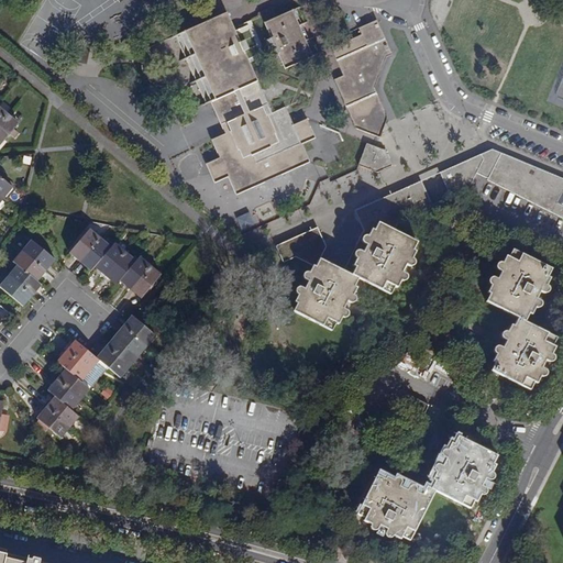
[(295,7),(261,23),(282,68),(315,53),(295,7)]
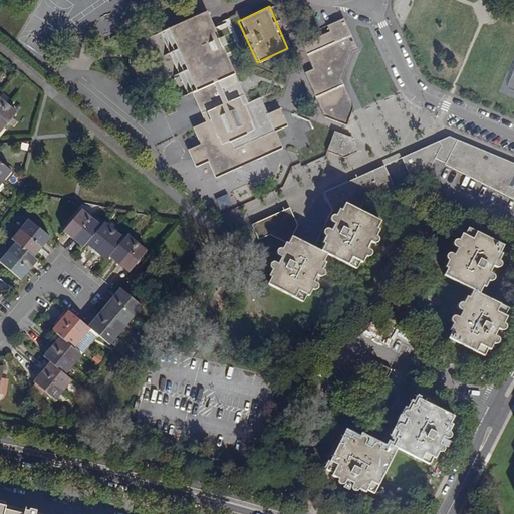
[(258,97),(245,103),(220,47),(225,45),(221,38),(217,39),(205,13),(160,34),(188,94),(192,92),(206,121),(192,127),(199,144),(186,150),(195,167),(207,161),(214,178),(280,147),(273,132),(285,125),(277,108),(265,113),(258,97)]
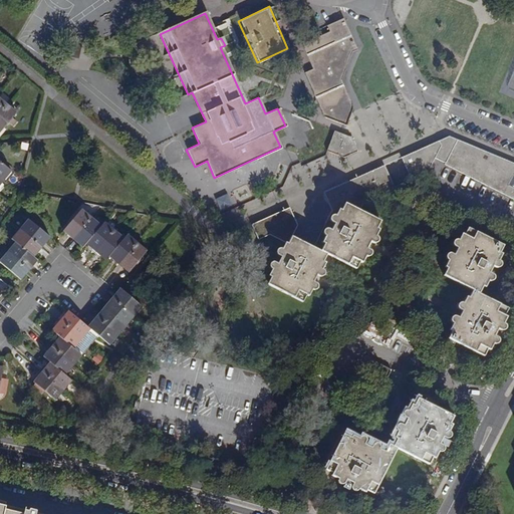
[(330,33),(301,47),(312,71),(303,75),(324,119),(345,129),(353,107),(341,80),(352,52),(357,49),(345,20),(328,28),(330,33)]
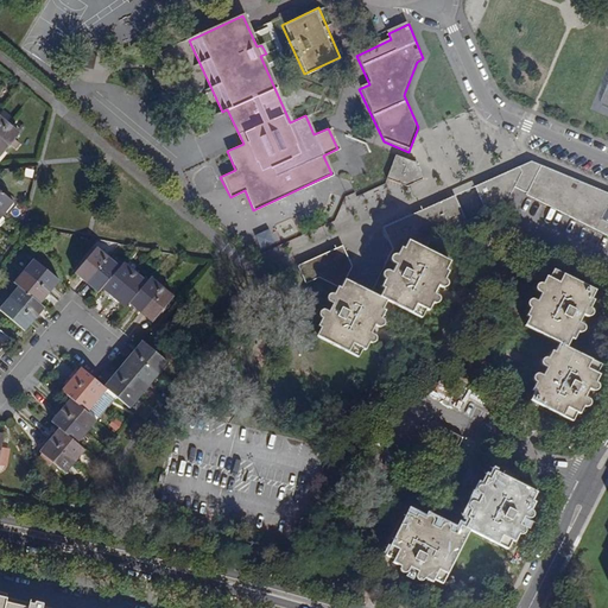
[(10,126),(0,135),(0,159),(20,135),(10,126)]
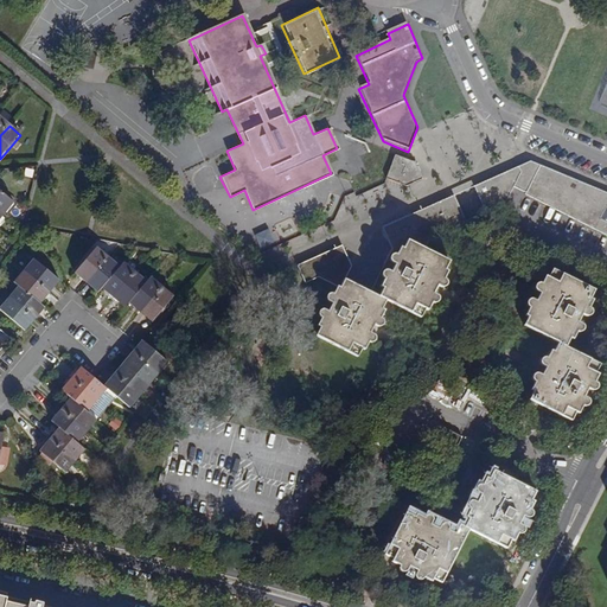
[(407,186),(422,179),(415,163),(406,158),(396,154),(387,178),(407,186)]
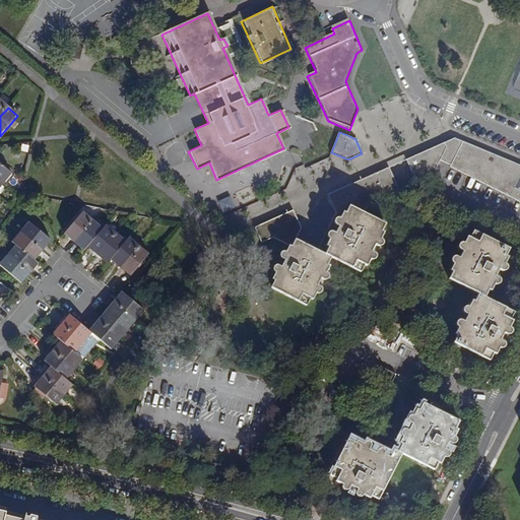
[(443,173),(448,163),(459,168),(457,170),(519,200),(519,165),(455,138),(417,155),(427,180),(443,173)]
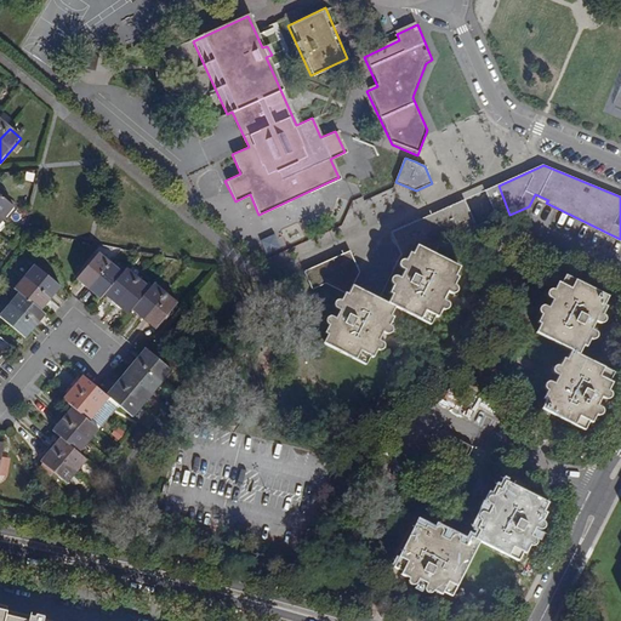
[(0,216),(5,220),(15,209),(0,195),(0,216)]
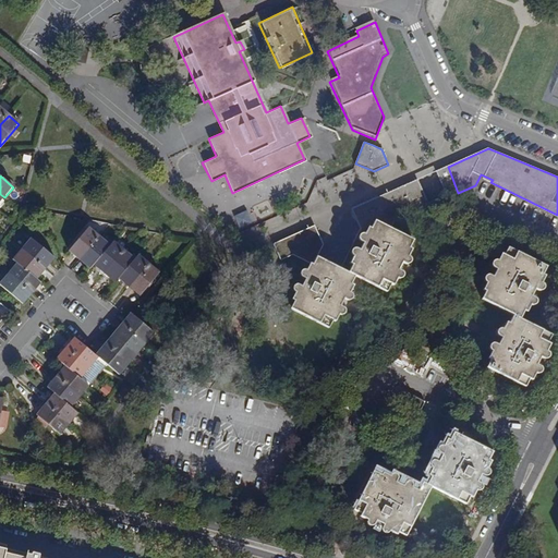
[(353,263),(361,267),(365,258),(363,257),(367,249),(370,250),(378,232),(376,231),(380,222),(383,223),(386,216),(403,225),(408,217),(440,202),(428,176),(356,207),(368,232),(353,263)]
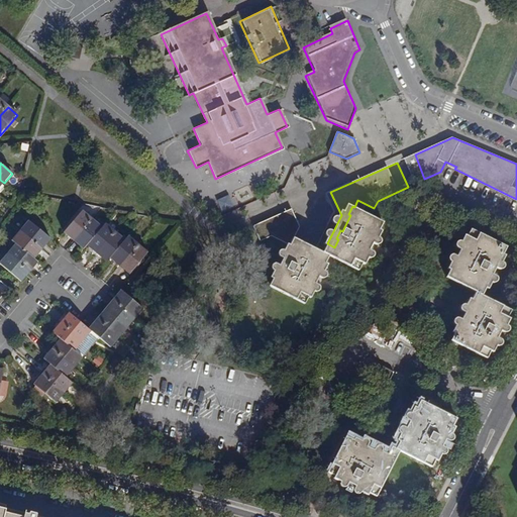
[(338,239),(334,247),(339,249),(370,264),(373,257),(374,259),(379,249),(377,248),(379,243),(381,245),(385,238),(383,237),(385,232),(387,233),(391,225),(389,224),(392,217),(374,208),(357,200),(354,207),(352,206),(348,214),(350,215),(342,231),(340,230),(336,238),(338,239)]
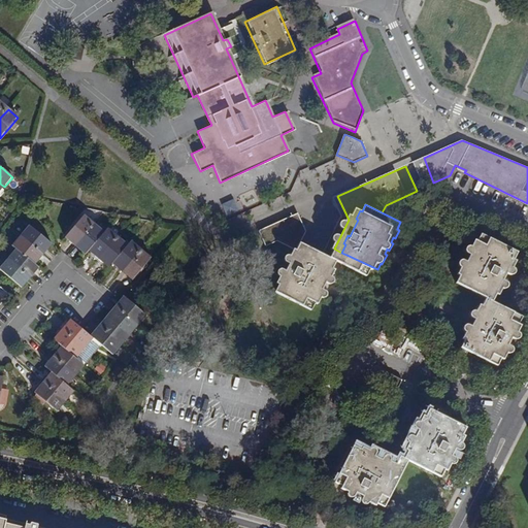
[(290,236),(305,243),(307,244),(311,237),(315,230),(305,210),(273,225),(281,241),(290,236)]
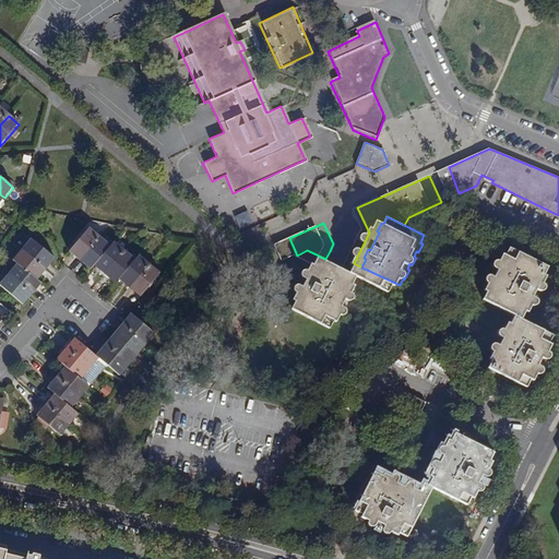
[(80,251),(85,256),(99,238),(88,229),(70,252),(74,257),(80,251)]
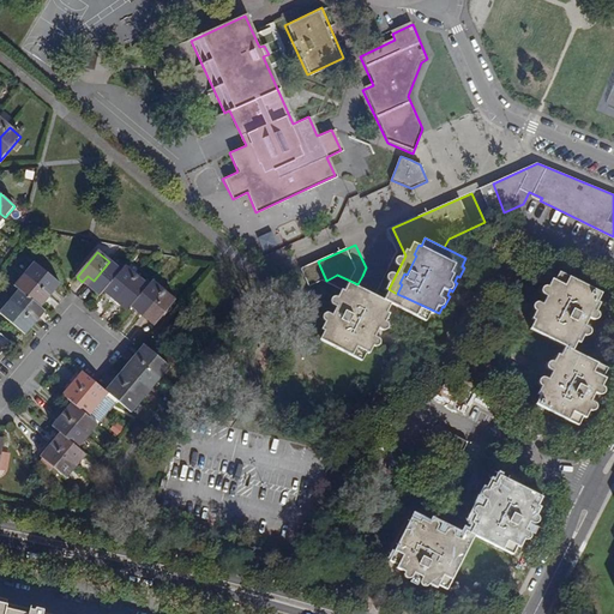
[(109,262),(94,281),(97,284),(92,290),(100,296),(103,293),(121,271),(109,262)]
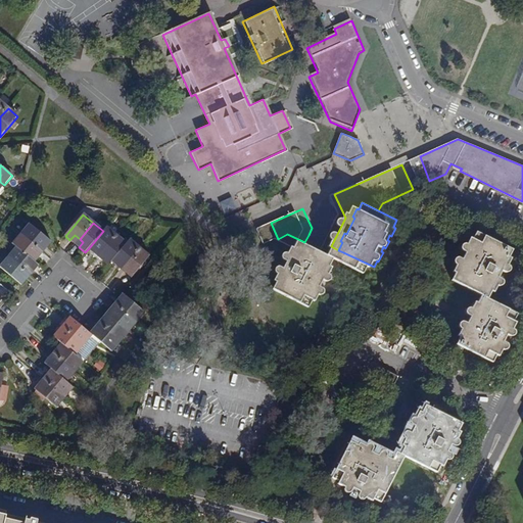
[(20,234),(37,247),(41,243),(46,248),(51,243),(29,225),(20,234)]
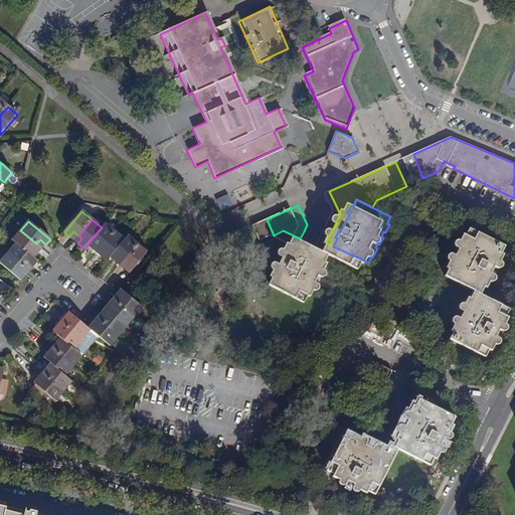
[(102,227),(87,245),(91,248),(96,243),(101,248),(115,231),(105,223),(102,227)]
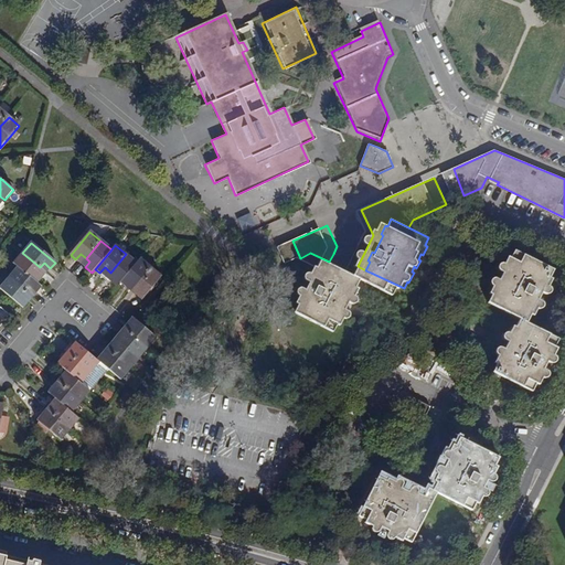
[(523,260),(526,253),(516,248),(514,256),(523,260)]
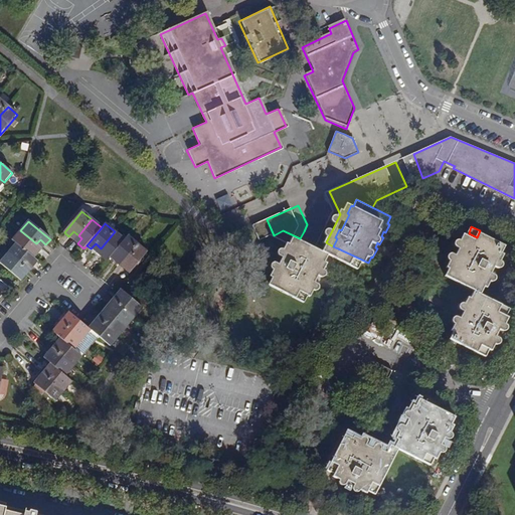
[(36,243),(20,230),(12,240),(16,243),(34,259),(38,253),(32,248),(36,243)]
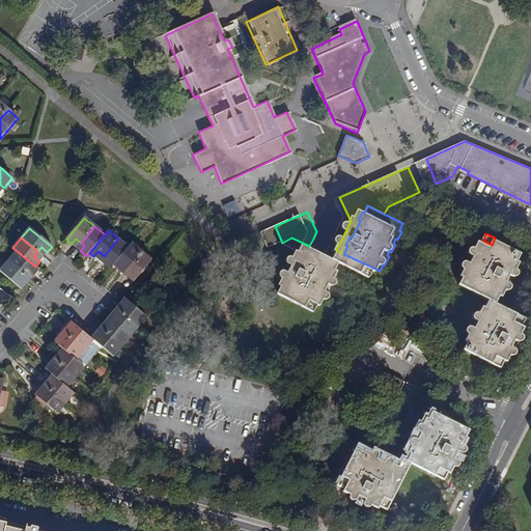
[(71,244),(76,248),(81,243),(76,239),(71,244)]
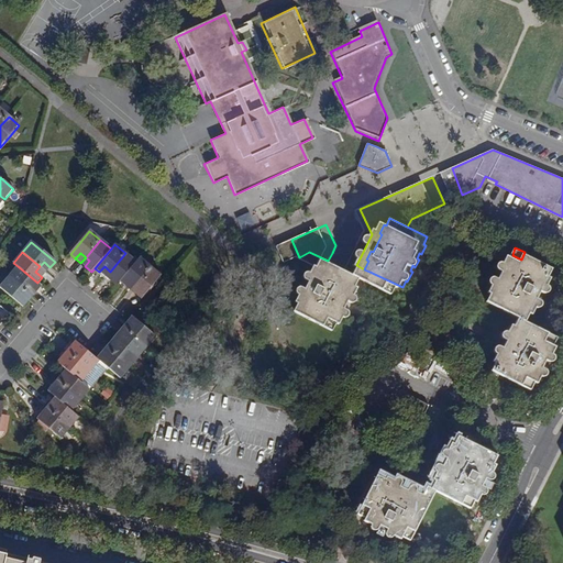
[(119,282),(136,262),(125,253),(110,272),(114,275),(110,280),(117,286),(119,282)]
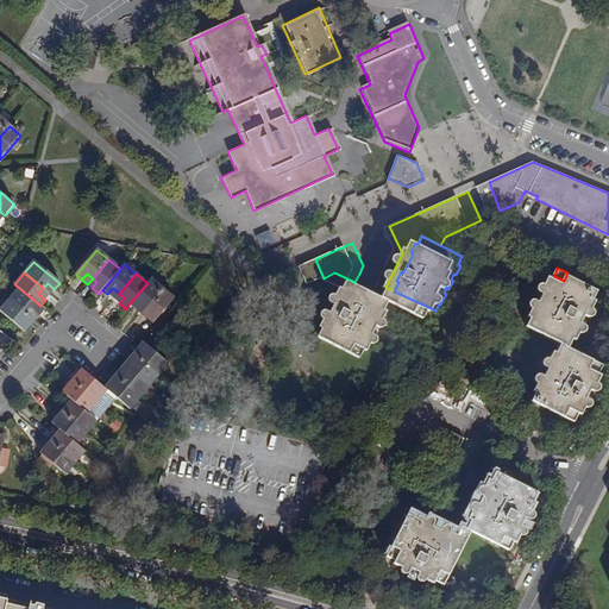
[(400,294),(394,292),(385,287),(359,274),(355,282),(352,281),(347,292),(350,293),(340,312),(338,309),(333,320),(336,321),(332,330),(372,349),(377,341),(380,343),(384,332),(382,331),(384,326),(387,326),(390,318),(389,318),(390,312),(393,314),(399,303),(396,302),(400,294)]
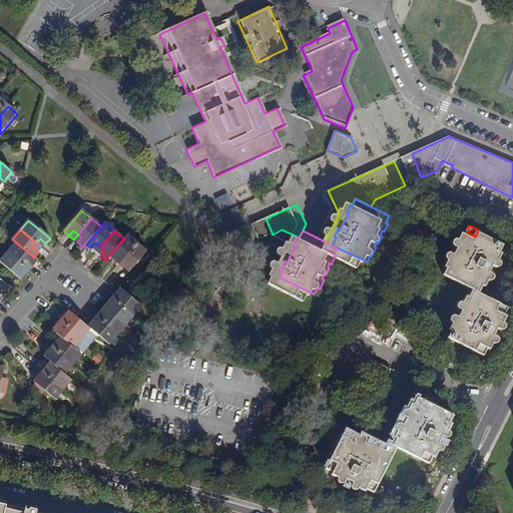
[(494,257),(498,249),(463,231),(459,239),(457,238),(453,247),(455,248),(453,252),(451,251),(447,258),(449,260),(447,264),(445,263),(441,272),(443,272),(439,279),(467,293),(463,301),(461,299),(457,309),(459,309),(457,314),(455,313),(451,320),(453,320),(451,325),(449,324),(445,332),(447,333),(444,341),(479,358),(482,351),(484,352),(488,344),(487,343),(494,328),(496,328),(500,319),(499,319),(503,311),(474,296),(477,290),(480,291),(483,283),(481,282),(489,266),(492,268),(496,258),(494,257)]
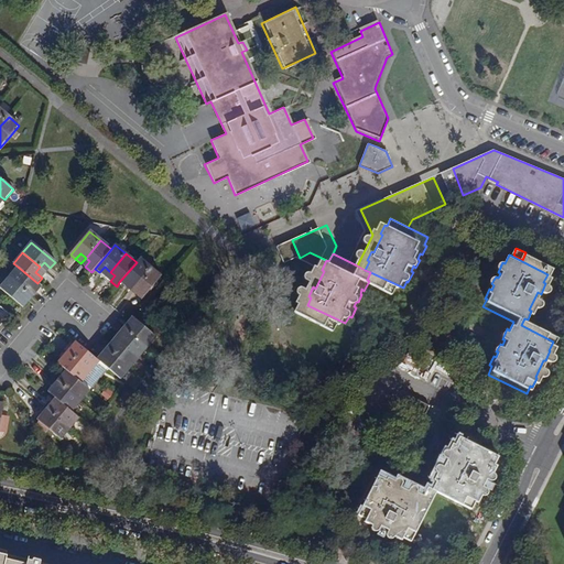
[(86,258),(80,263),(85,267),(89,261),(86,258)]
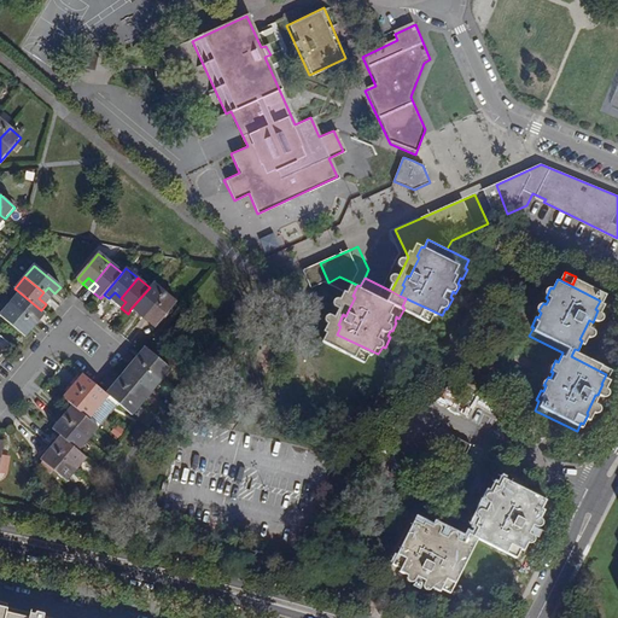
[(150,287),(130,309),(136,314),(141,308),(147,313),(164,292),(153,283),(150,287)]
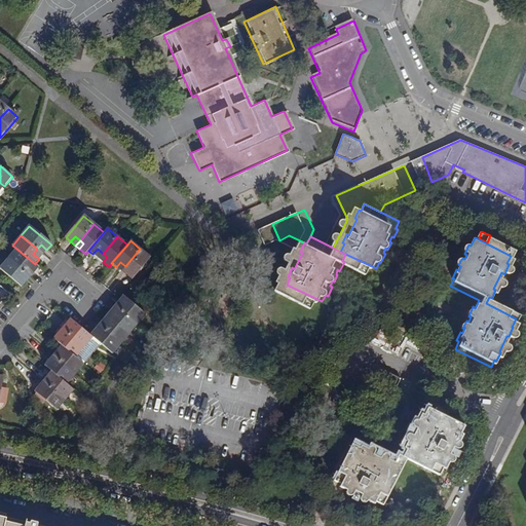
[(37,249),(43,254),(46,250),(41,245),(37,249)]
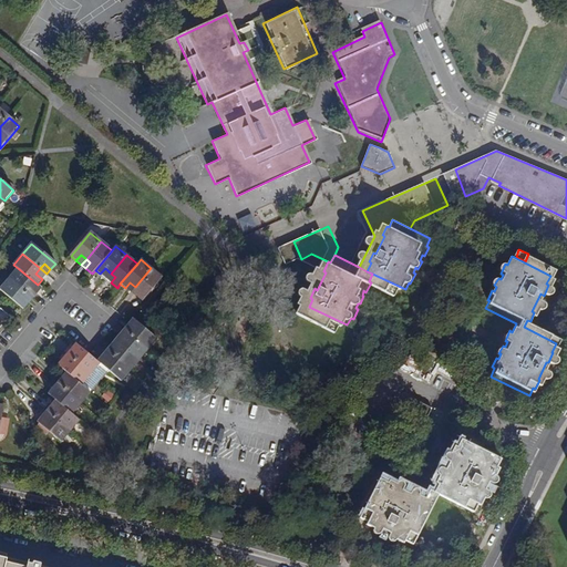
[(41,289),(38,285),(18,268),(9,279),(26,294),(30,288),(37,294),(41,289)]
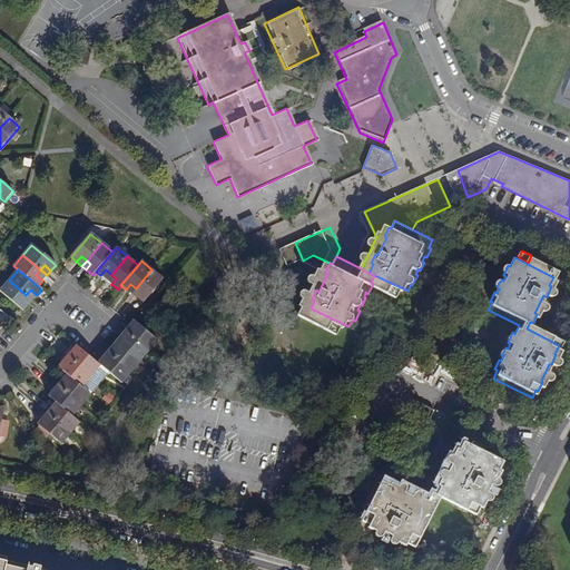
[(42,281),(47,275),(40,269),(36,275),(42,281)]
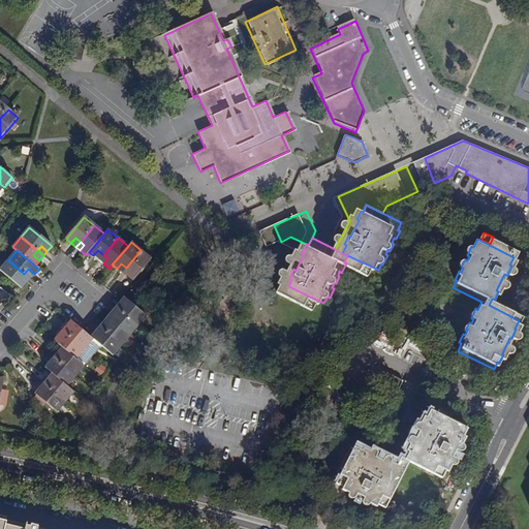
[(93,255),(99,260),(103,255),(98,250),(93,255)]
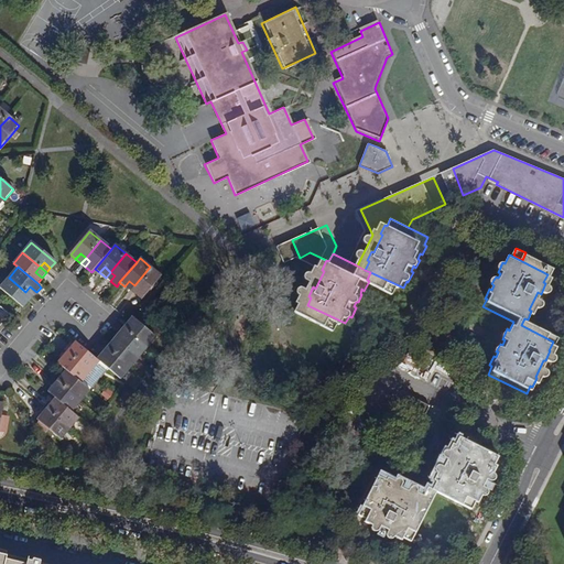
[(150,267),(134,285),(139,290),(134,294),(141,300),(161,277),(150,267)]
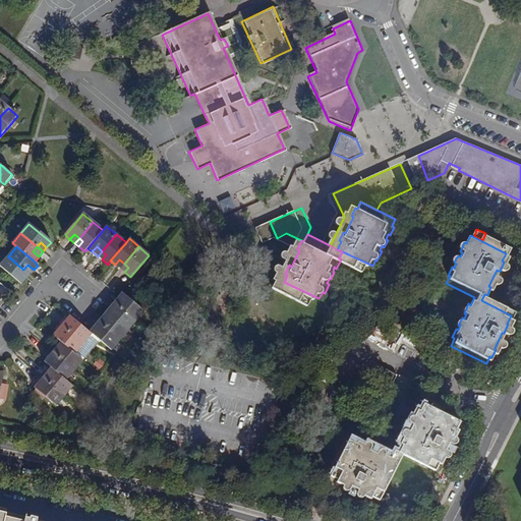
[(106,254),(102,251),(98,256),(102,259),(106,254)]
